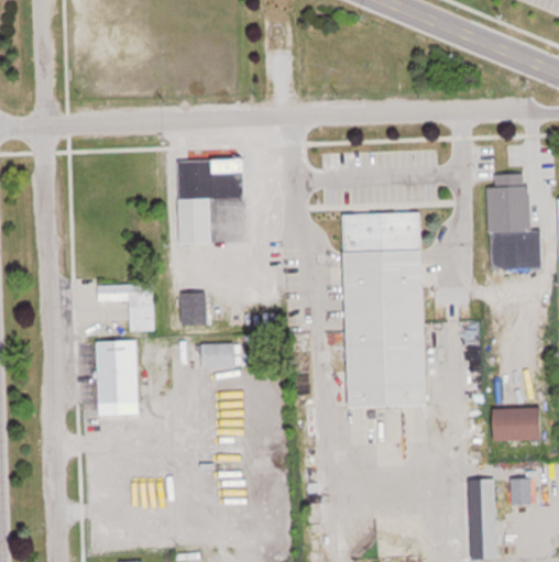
[(176,161),(178,244),(211,243),(210,198),(244,197),(244,160),(176,161)]
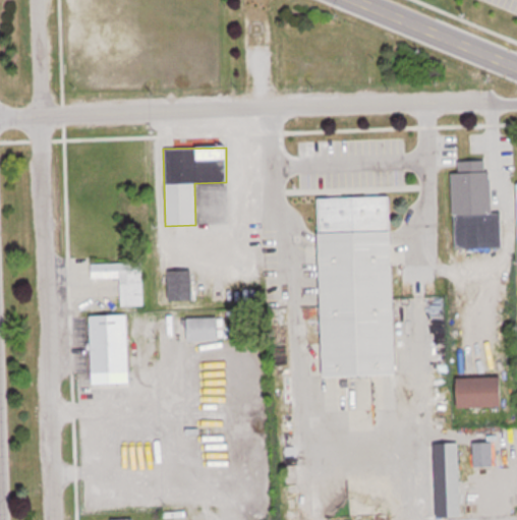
[(487,160),(455,161),(455,173),(449,173),(451,249),(502,248),(501,213),(490,213),(487,160)]
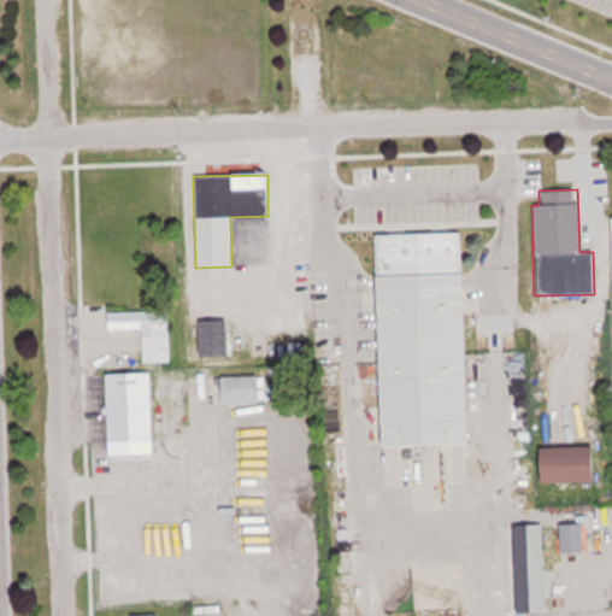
[(376,234),(381,447),(468,445),(463,233),(376,234)]
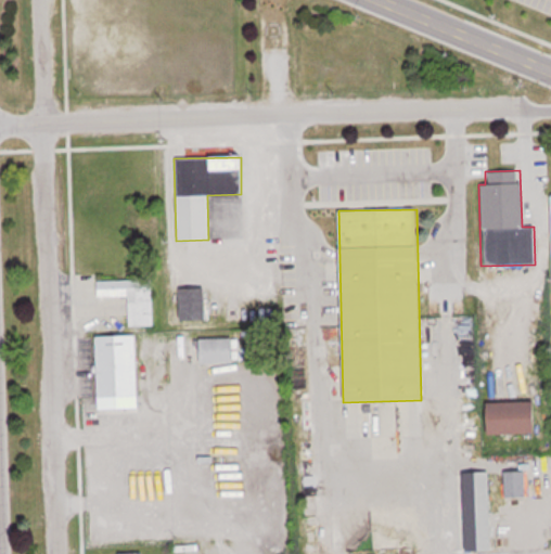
[(127,297),(127,326),(151,326),(151,280),(94,281),(94,298),(127,297)]
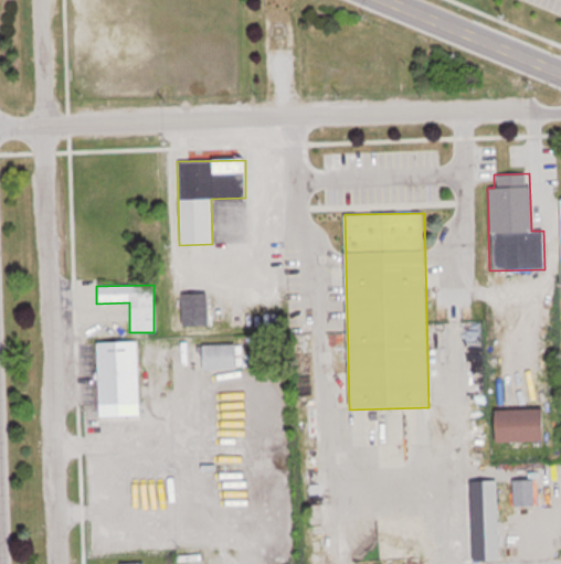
[(179,294),(179,326),(207,326),(207,294),(179,294)]
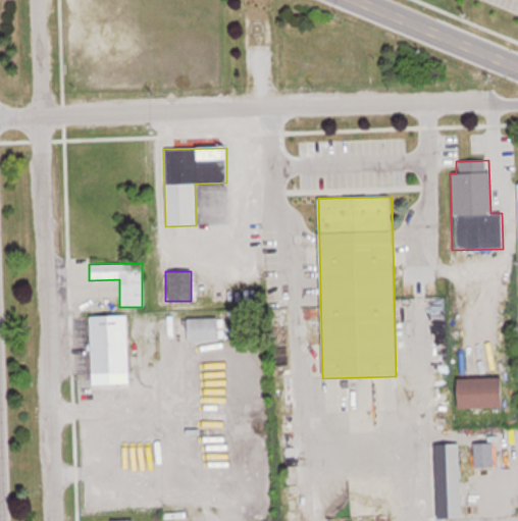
[(127,316),(90,316),(90,374),(127,374),(127,316)]
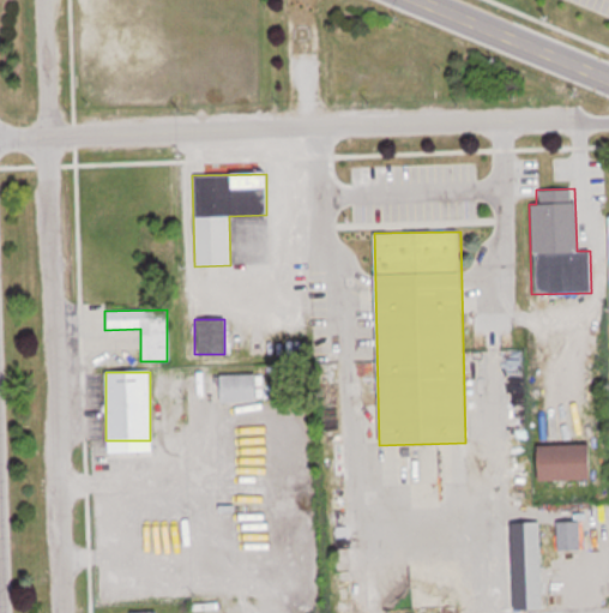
[(259,376),(218,376),(218,402),(259,402),(259,376)]
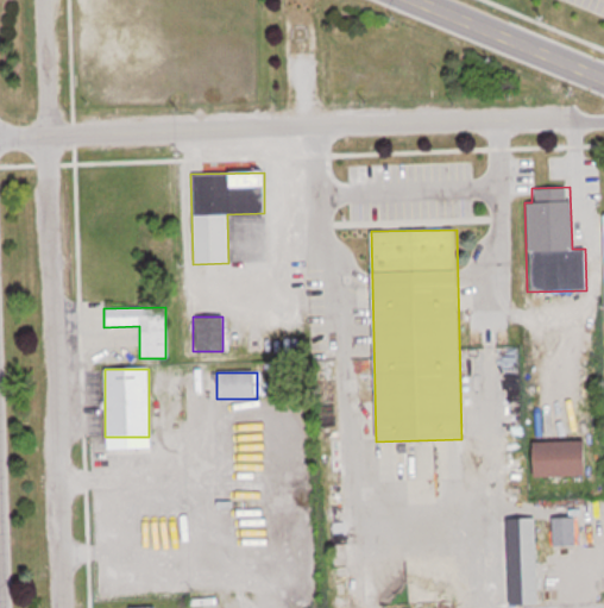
[(532,477),(586,477),(586,443),(532,443),(532,477)]
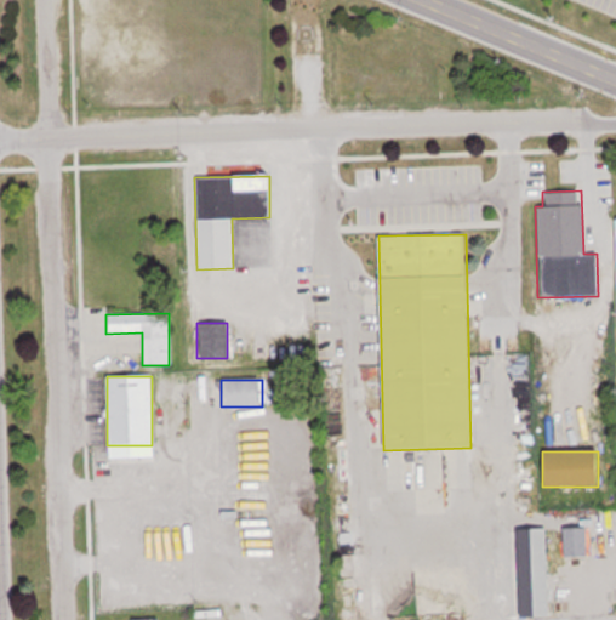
[(562,528),(562,558),(586,558),(586,528),(562,528)]
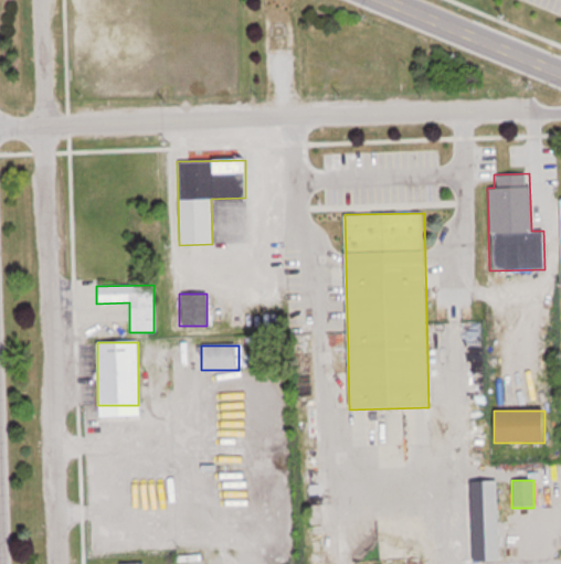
[(496,481),(468,481),(470,562),(498,561),(496,481)]
